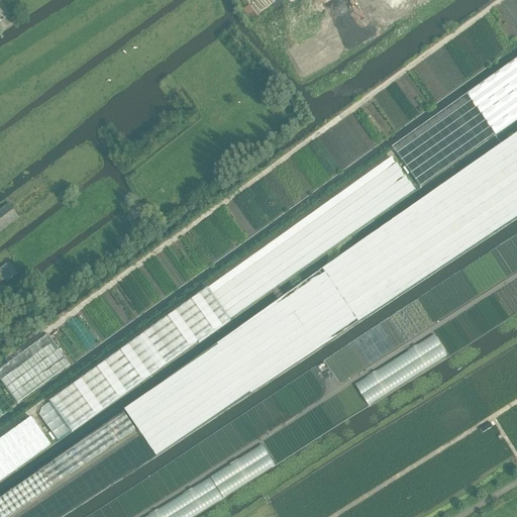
[(516,59),(467,95),(495,135),(516,119),(516,59)]
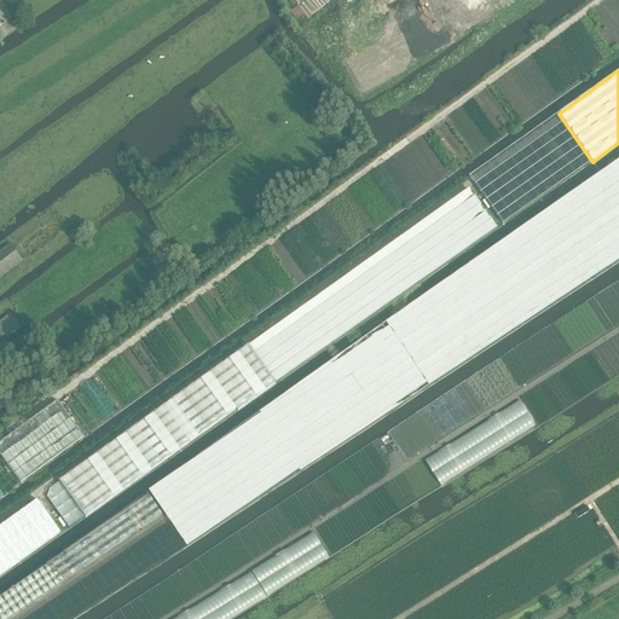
[(0,252),(0,277),(22,261),(10,244),(0,252)]
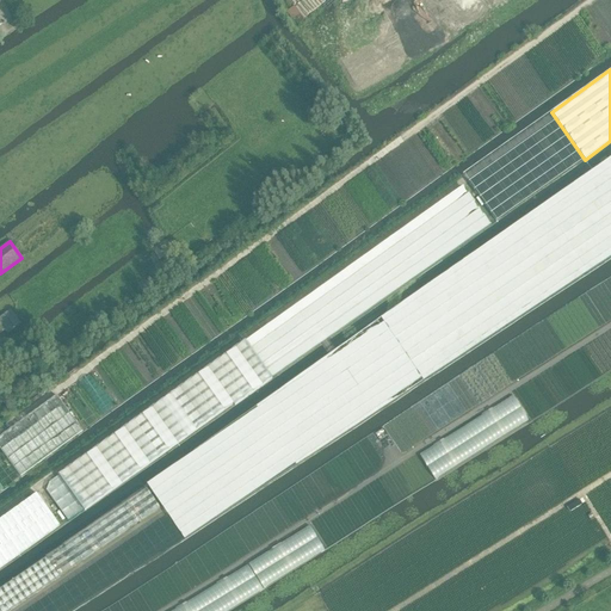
[(166,241),(153,250),(160,260),(173,252),(166,241)]
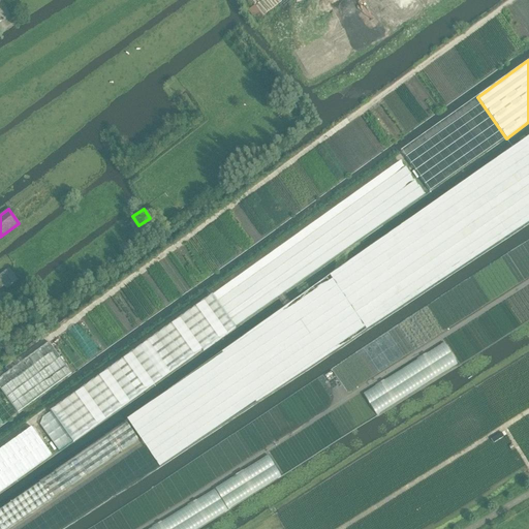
[(0,287),(3,285),(6,289),(19,280),(9,268),(0,275),(0,287)]
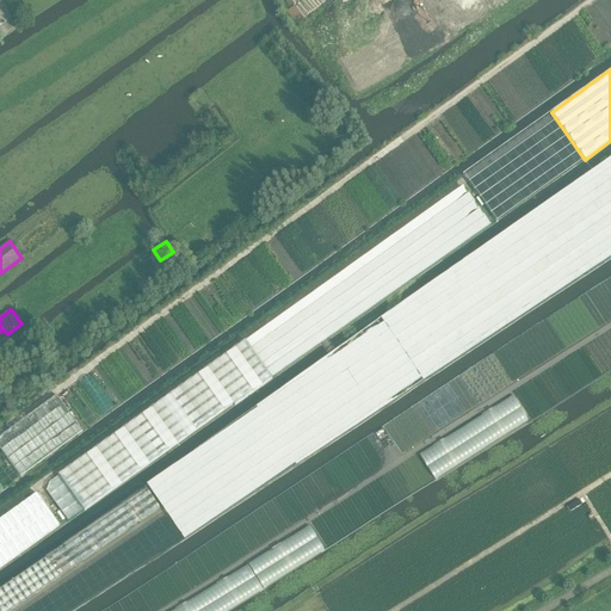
[(247,341),(57,477),(82,512),(272,377),(247,341)]
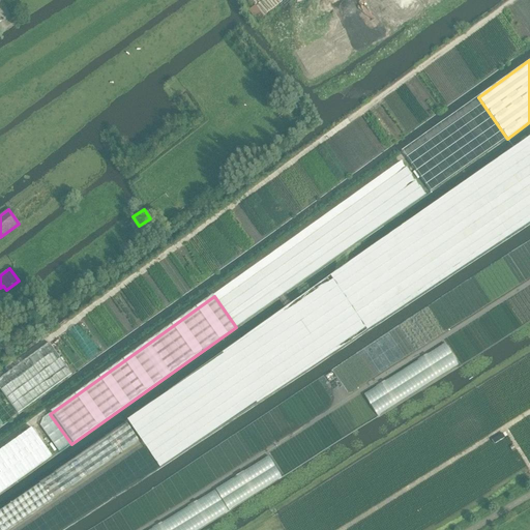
[(50,344),(0,379),(0,389),(18,414),(72,374),(50,344)]
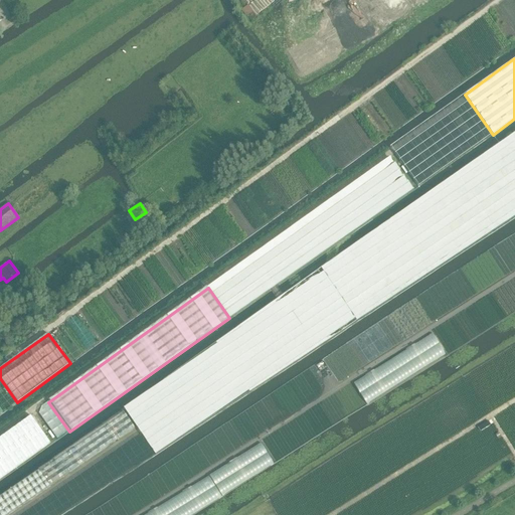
[(0,496),(0,514),(6,514),(50,486),(49,486),(135,428),(124,412),(38,470),(38,471),(0,496)]
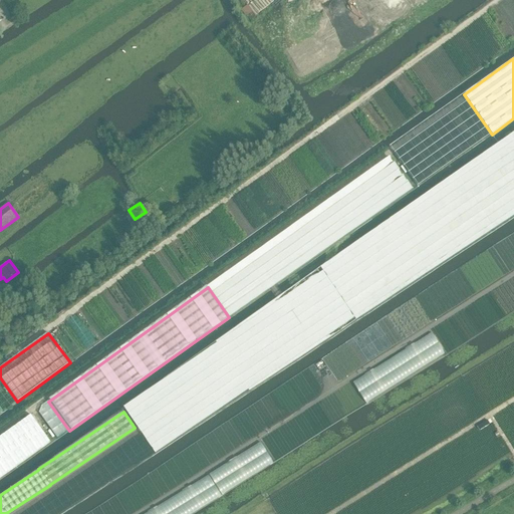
[(0,438),(0,478),(50,443),(31,416),(0,438)]
